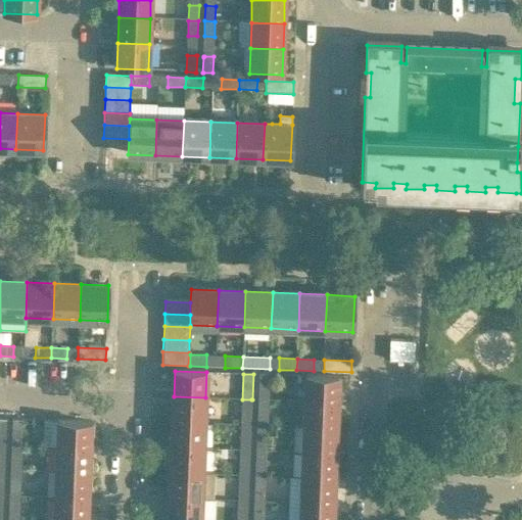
[(259,375),(259,391),(269,391),(270,375),(259,375)]
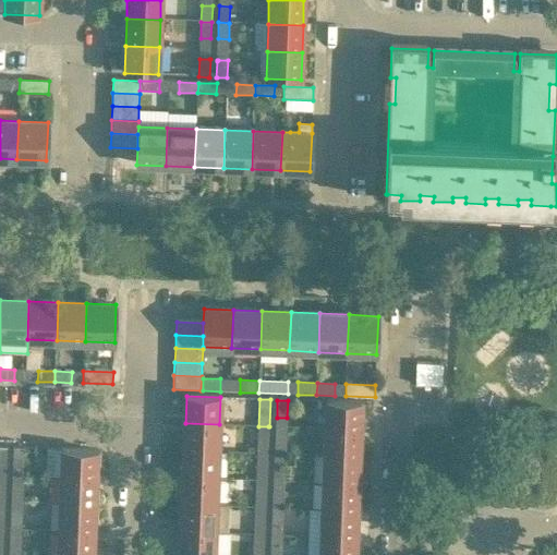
[(327,401),(326,430),(360,431),(361,403),(327,401)]
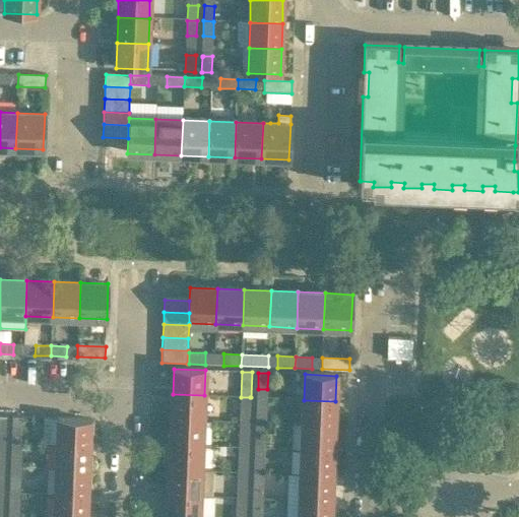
[(173,394),(172,419),(203,421),(204,395),(173,394)]
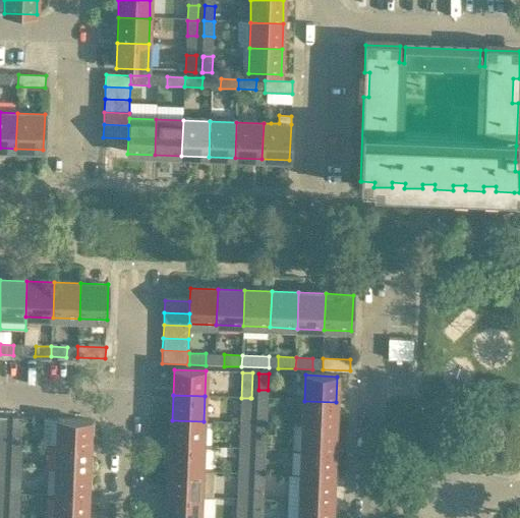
[(304,401),(303,425),(335,427),(336,402),(304,401)]
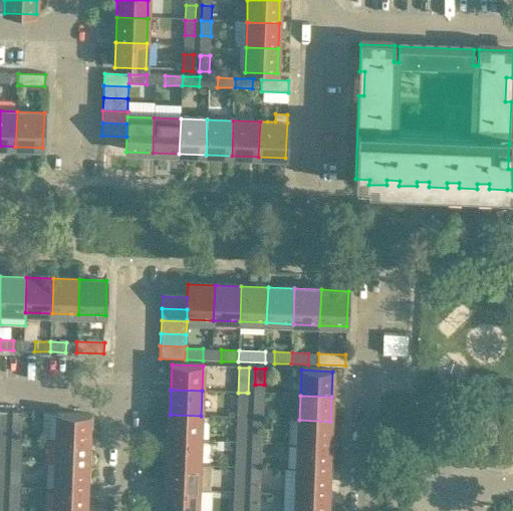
[(238,402),(237,418),(246,418),(247,418),(248,402),(238,402)]
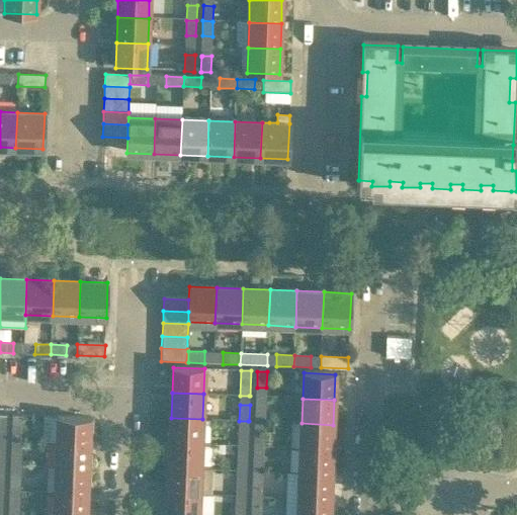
[(256,406),(255,422),(264,422),(265,422),(266,406),(265,406),(256,406)]
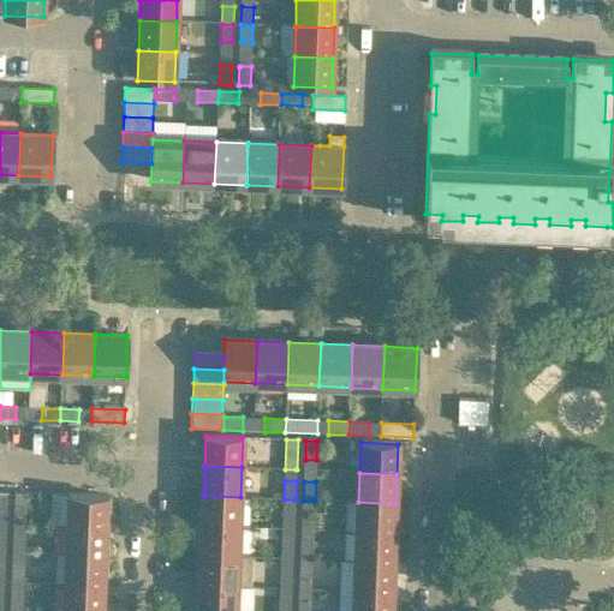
[(28,495),(16,493),(15,513),(27,513),(28,495)]
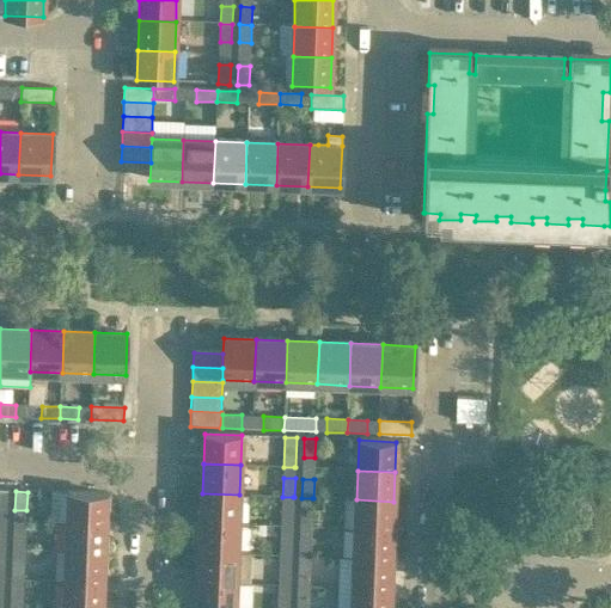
[(53,493),(52,522),(67,523),(105,524),(107,495),(68,492),(68,495),(53,493)]
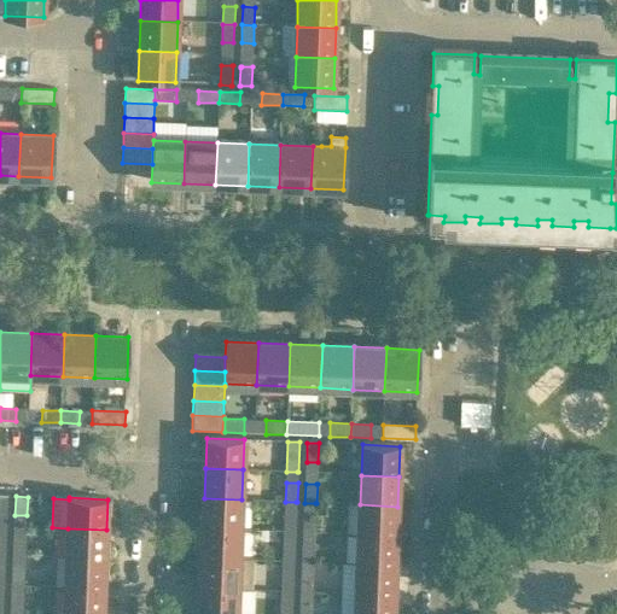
[(204,498),(203,528),(240,530),(242,500),(204,498)]
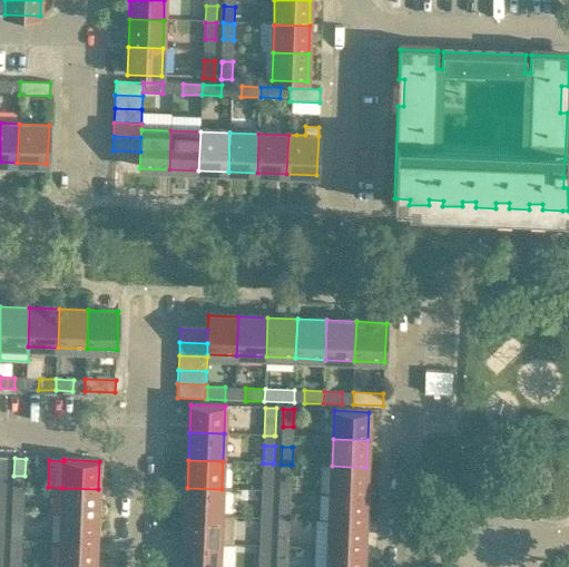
[(263,463),(263,481),(273,481),(274,463),(273,463),(263,463)]
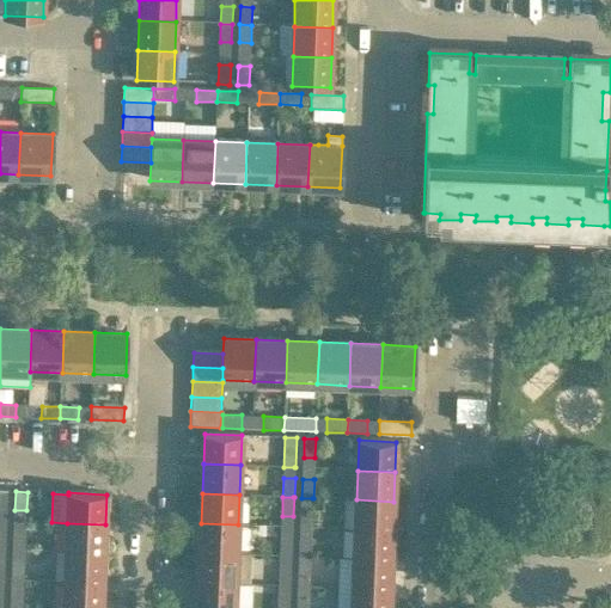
[(301,498),(300,527),(311,528),(312,528),(313,498),(312,498),(301,498)]
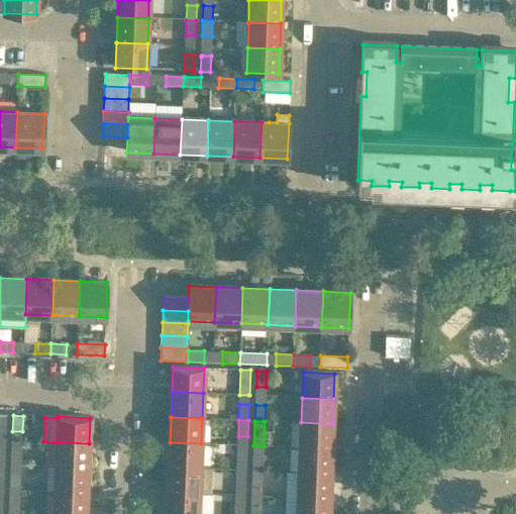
[(301,422),(300,447),(331,448),(332,424),(301,422)]
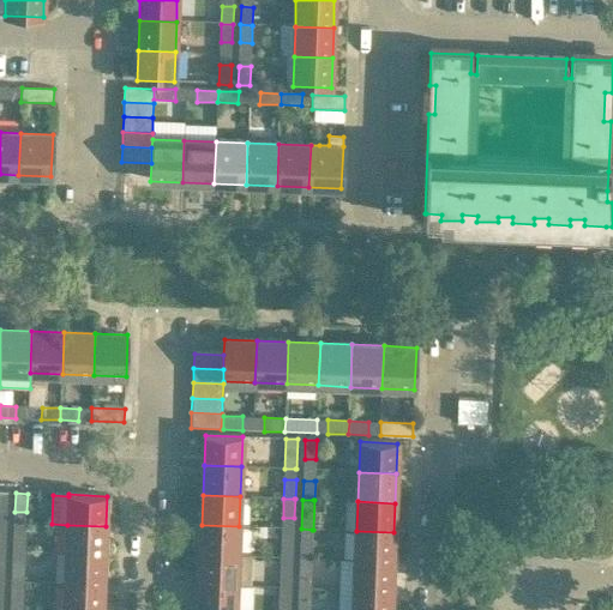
[(67,525),(66,554),(104,556),(106,526),(67,525)]
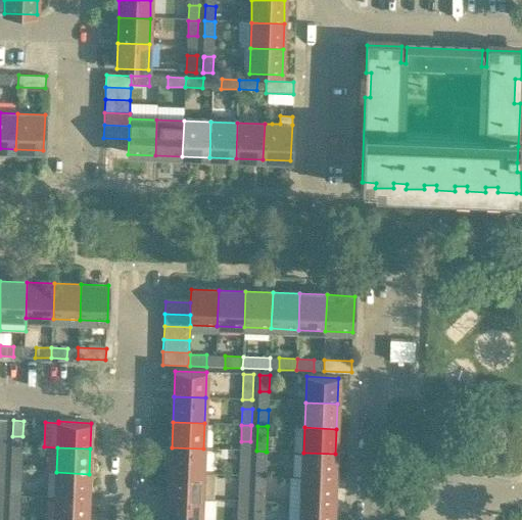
[(172,447),(171,473),(202,474),(203,448),(172,447)]
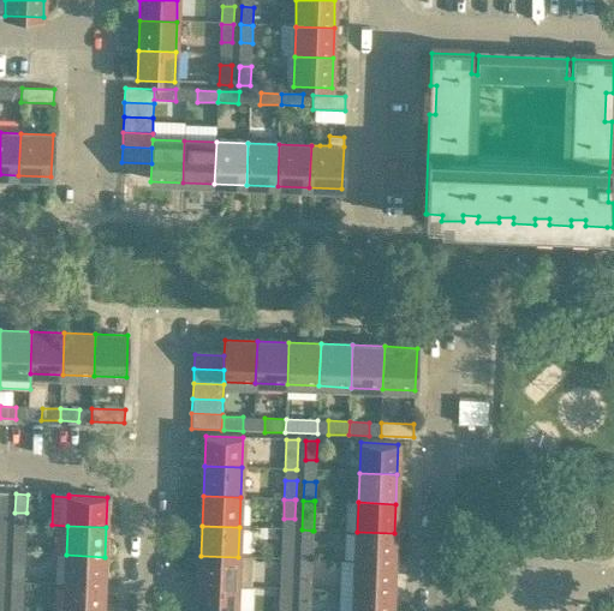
[(357,532),(356,562),(394,563),(394,533),(357,532)]
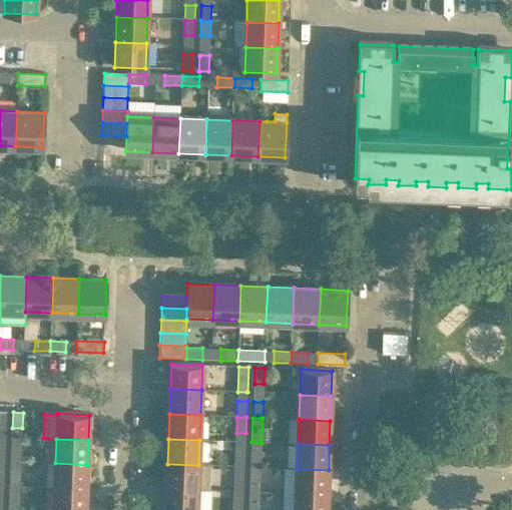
[(12,447),(11,462),(21,463),(21,447),(12,447)]
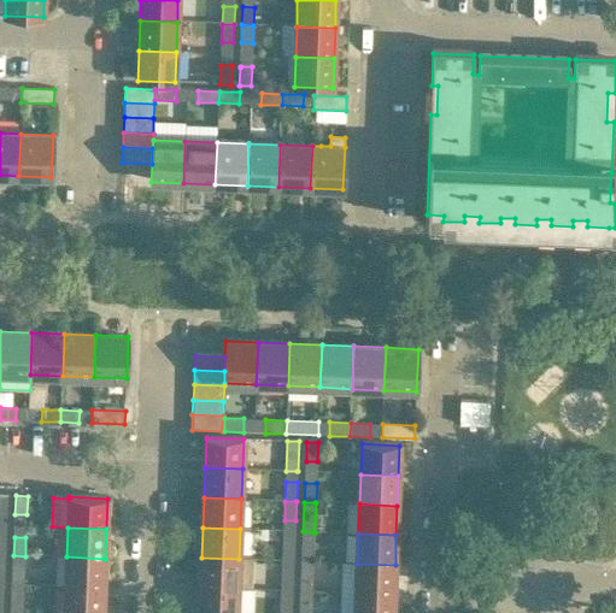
[(283,542),(282,560),(293,561),(294,561),(295,542),(283,542)]
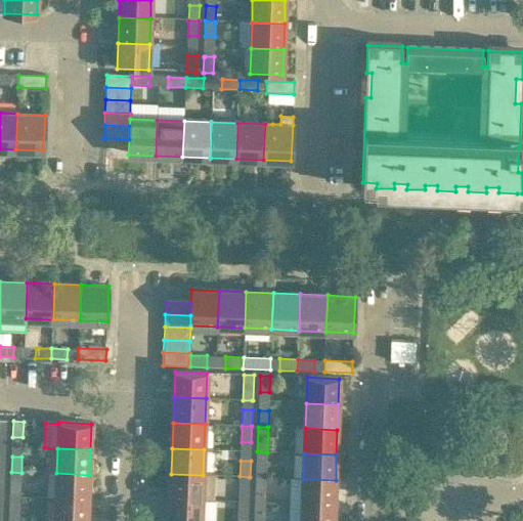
[(257,461),(256,477),(265,478),(266,478),(267,462),(266,462),(257,461)]
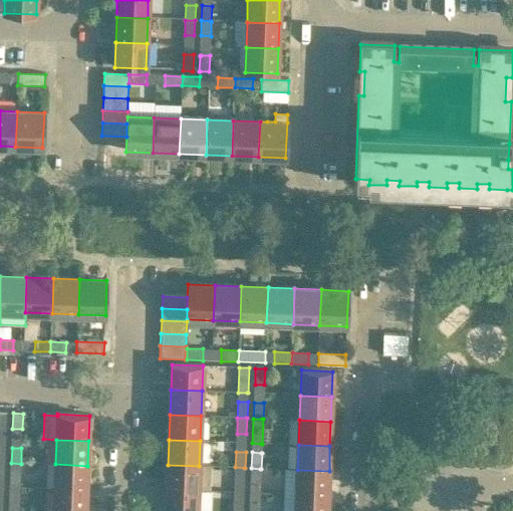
[(11,463),(10,479),(20,479),(21,464),(11,463)]
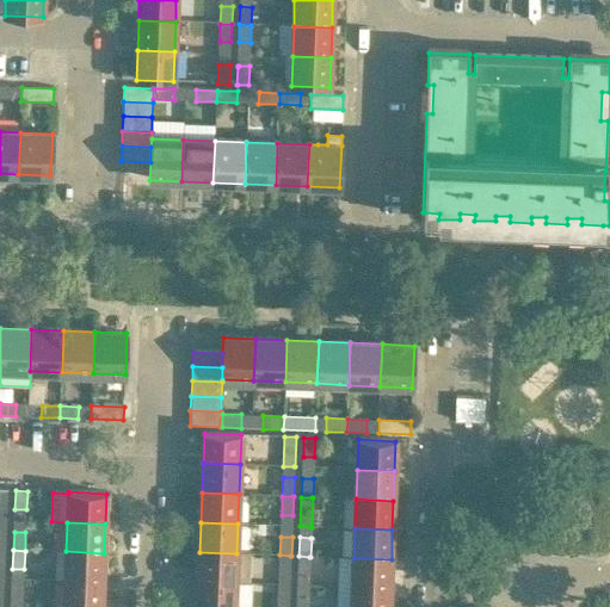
[(66,551),(65,581),(103,583),(104,553),(66,551)]
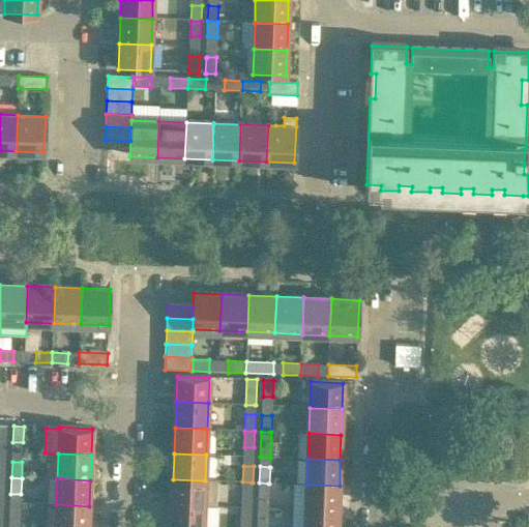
[(173,479),(172,504),(204,506),(205,480),(173,479)]
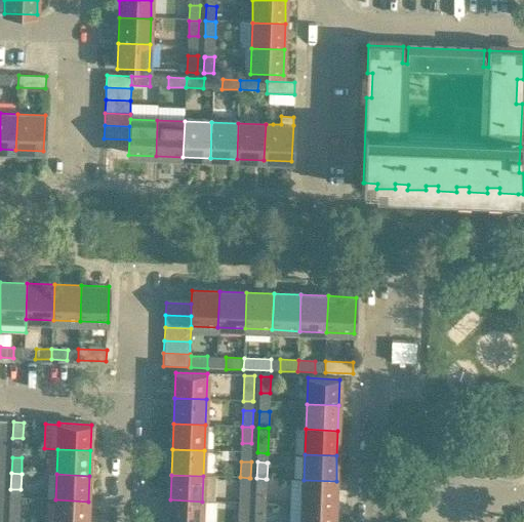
[(240,477),(240,493),(249,494),(250,478),(249,478),(240,477)]
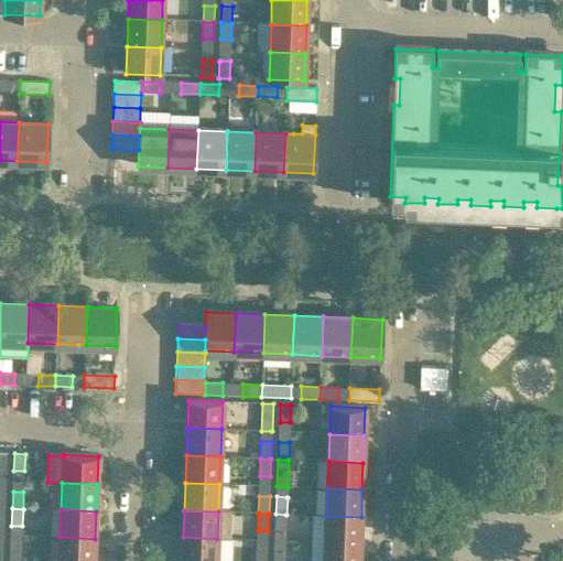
[(275,514),(275,531),(285,531),(287,515),(285,515),(275,514)]
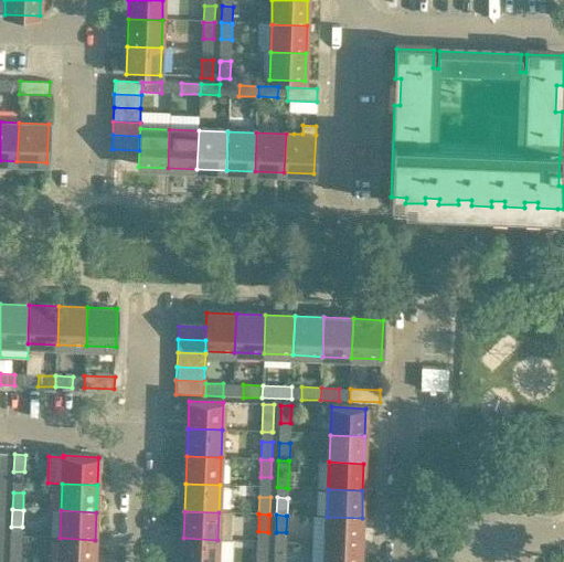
[(327,517),(326,544),(361,545),(362,518),(327,517)]
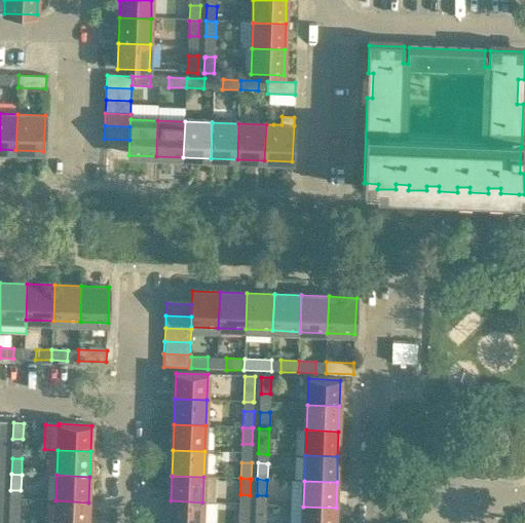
[(55,500),(54,522),(86,522),(88,502),(55,500)]
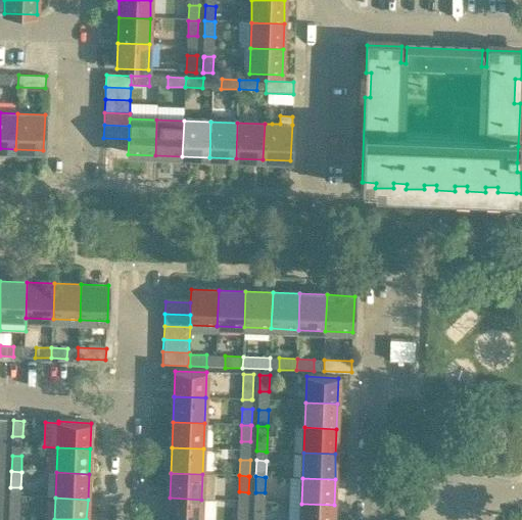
[(170,498),(168,519),(200,519),(201,500),(170,498)]
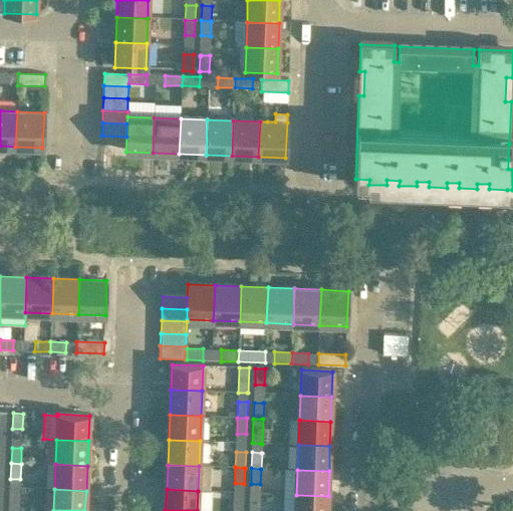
[(296,495),(295,510),(326,510),(328,496),(296,495)]
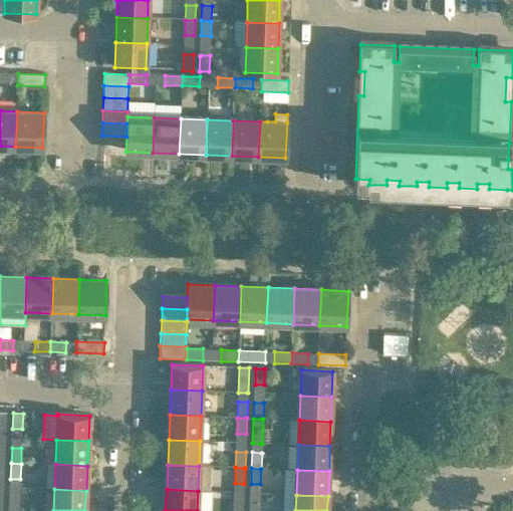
[(10,496),(9,510),(19,510),(19,497),(10,496)]
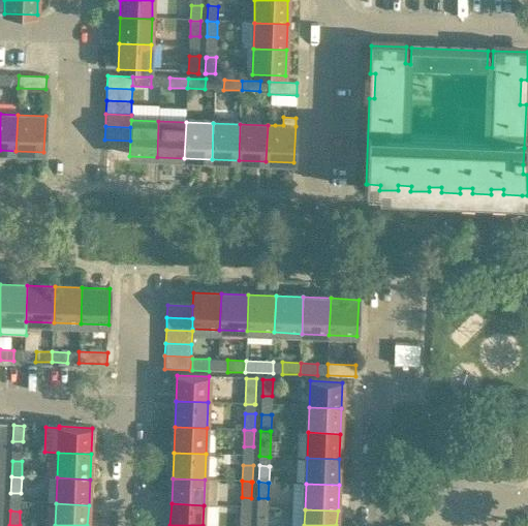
[(241,516),(240,525),(250,525),(251,517),(250,516),(241,516)]
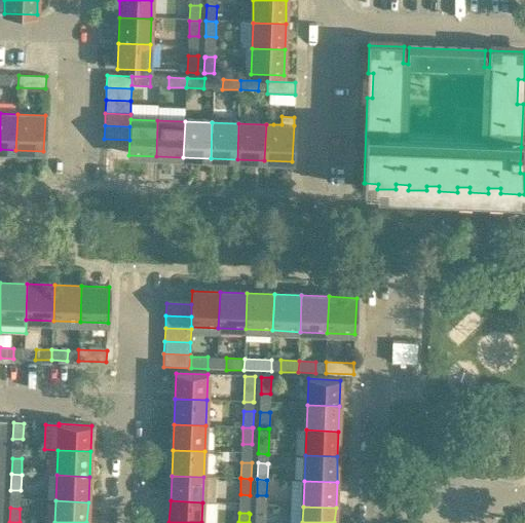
[(256,514),(255,522),(265,522),(266,514),(265,514),(256,514)]
